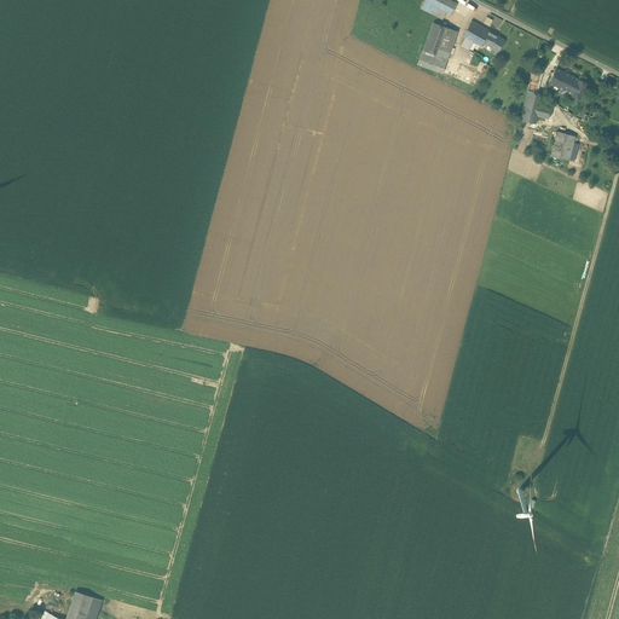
[(446,11),(424,0),(421,9),(443,19),(446,11)]
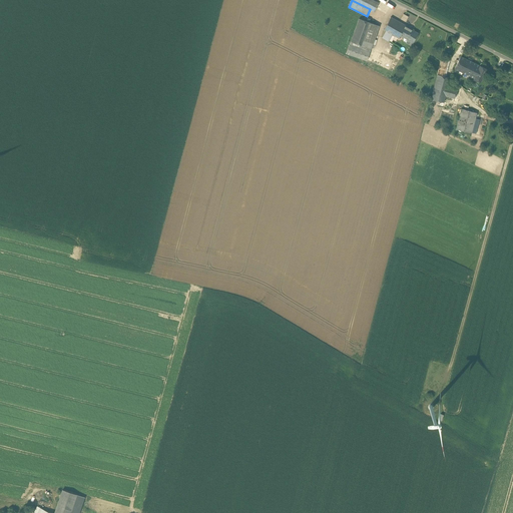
[(379,2),(374,0),(352,0),(370,9),(374,11),(379,2)]
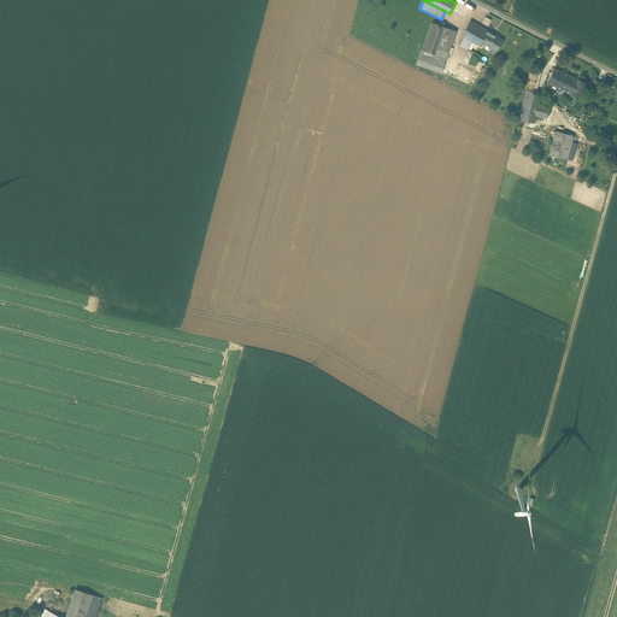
[(488,30),(470,21),(462,35),(474,42),(479,45),(480,46),(481,42),(488,30)]
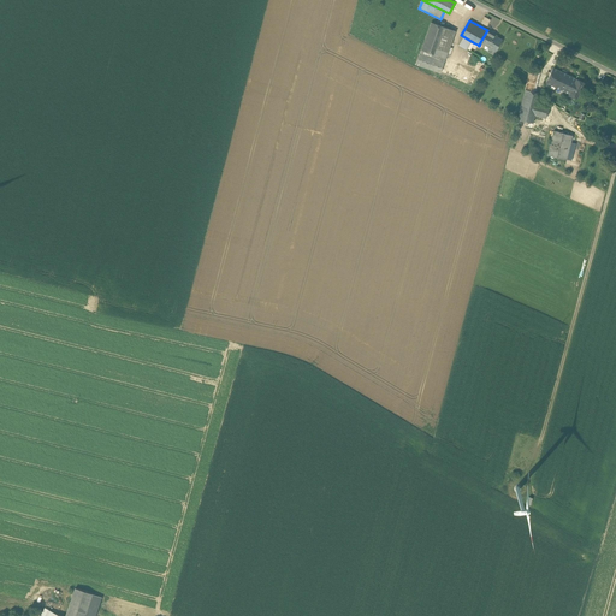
[(455,31),(431,22),(421,49),(445,58),(455,31)]
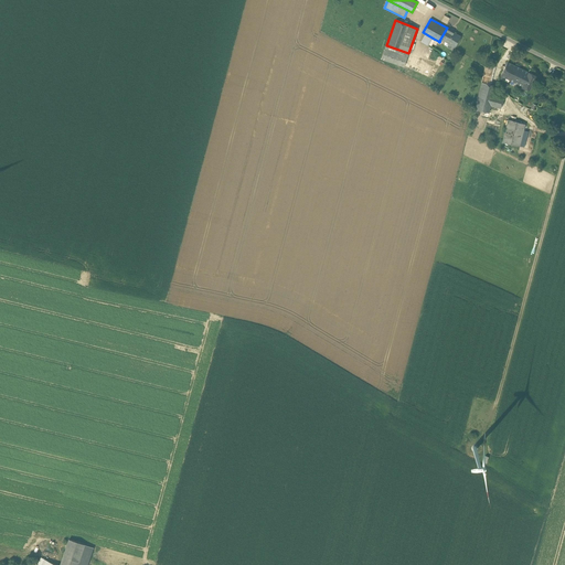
[(454,32),(447,28),(440,39),(454,46),(460,36),(454,33),(454,32)]
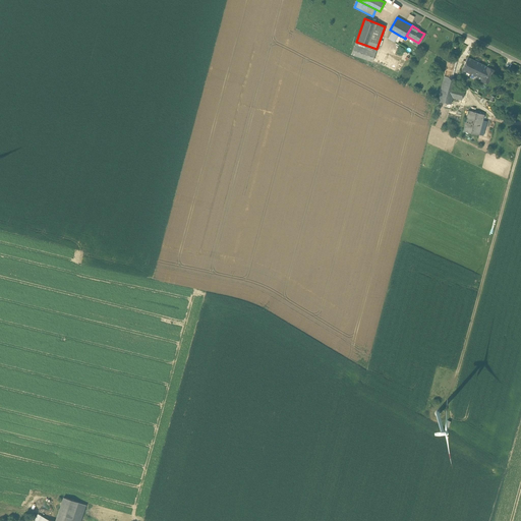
[(400,36),(389,54),(394,56),(395,56),(402,42),(404,38),(400,36)]
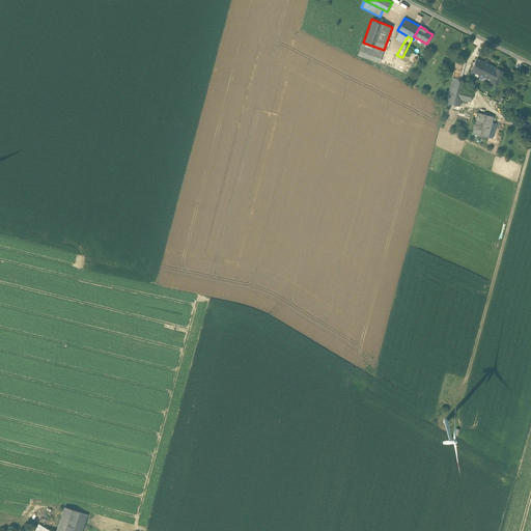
[(384,50),(363,43),(362,47),(383,54),(384,50)]
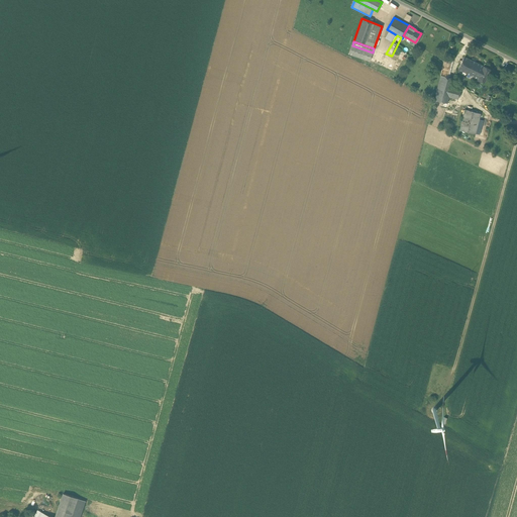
[(404,44),(399,41),(392,56),(391,56),(396,58),(404,44)]
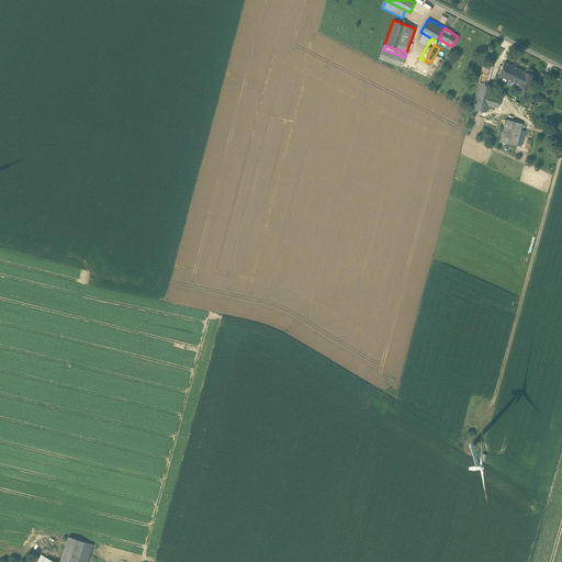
[(383,49),(382,49),(379,58),(402,67),(405,57),(383,49)]
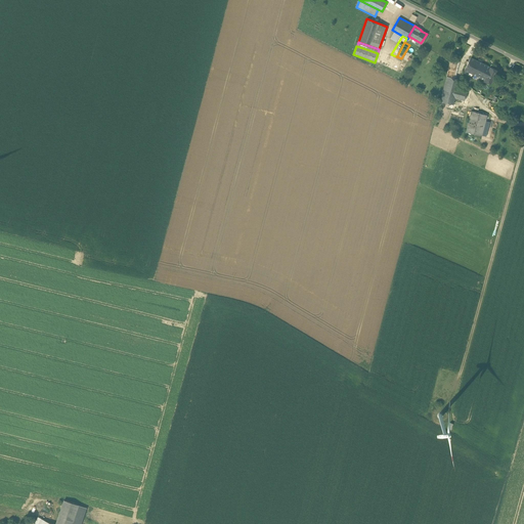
[(490,68),(471,58),(465,71),(484,80),(490,68)]
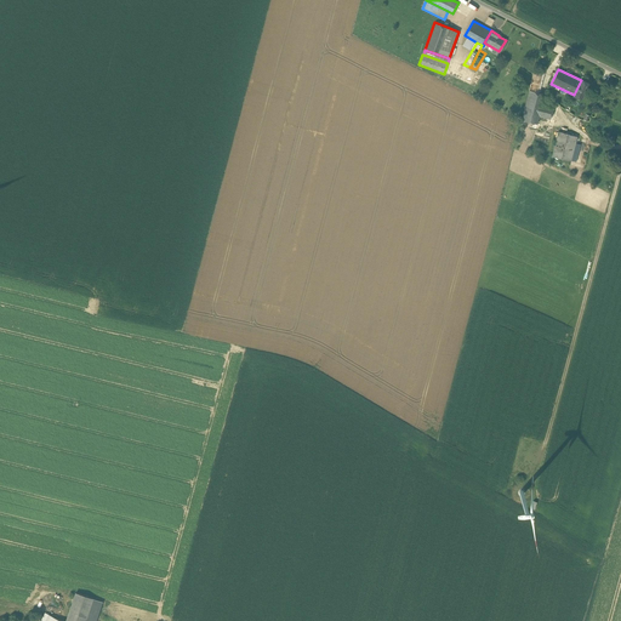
[(542,74),(534,73),(531,81),(540,84),(542,74)]
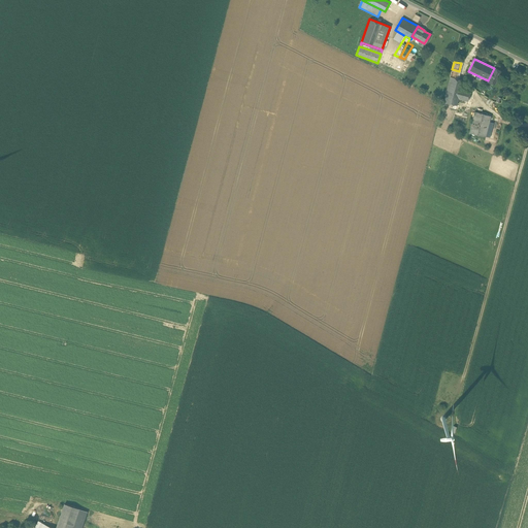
[(501,71),(494,67),(494,68),(488,80),(495,84),(501,71)]
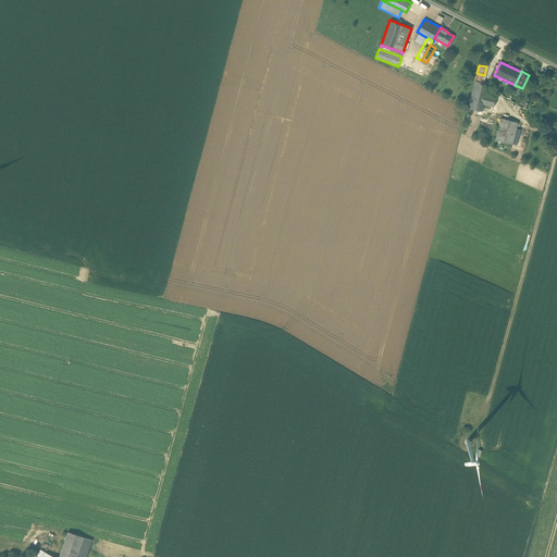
[(482,83),(474,81),(468,108),(482,111),(484,104),(487,91),(489,85),(482,83)]
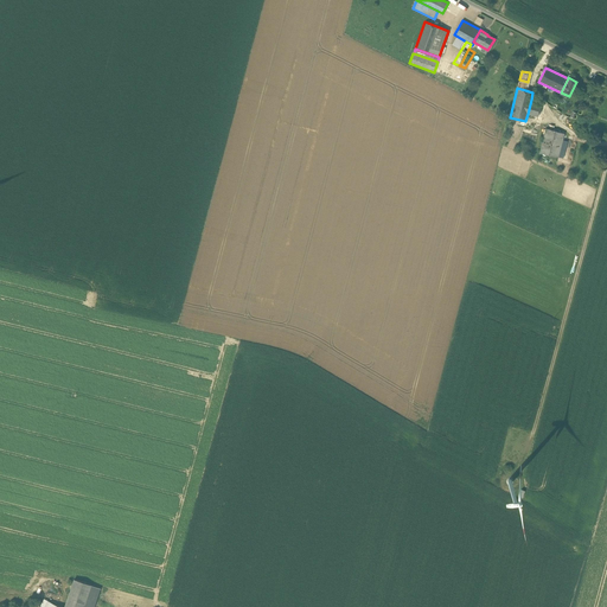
[(542,103),(531,100),(528,114),(538,116),(542,103)]
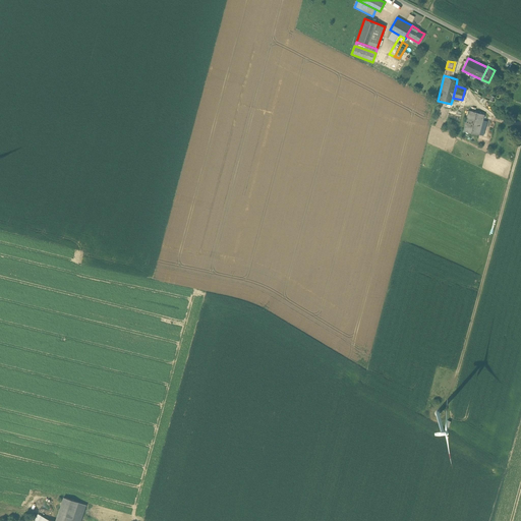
[(463,131),(479,135),(480,129),(482,121),(484,114),(468,110),(463,131)]
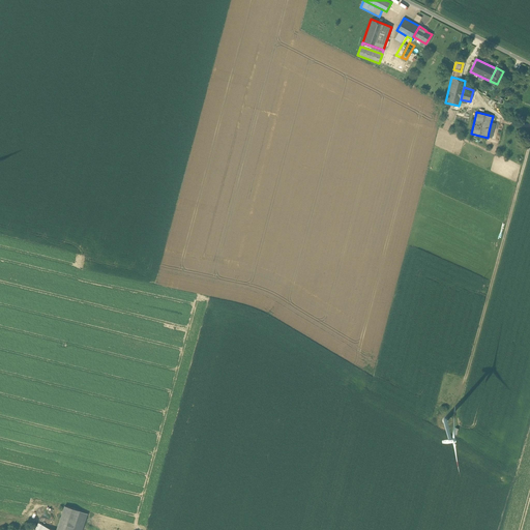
[(503,124),(495,122),(495,124),(493,133),(491,139),(499,141),(503,124)]
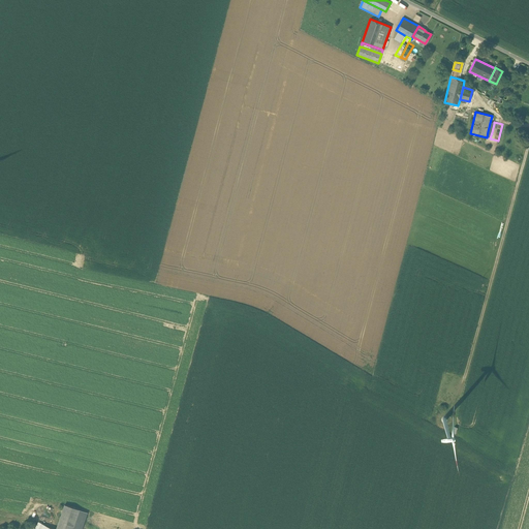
[(64,505),(56,528),(72,528),(80,510),(64,505)]
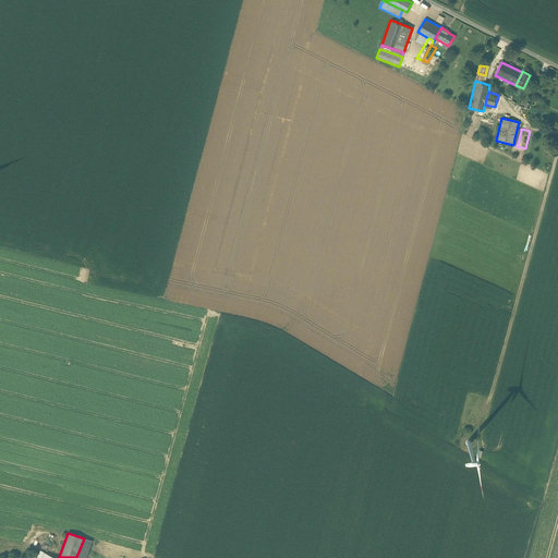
[(85,557),(92,541),(84,538),(76,557),(85,557)]
